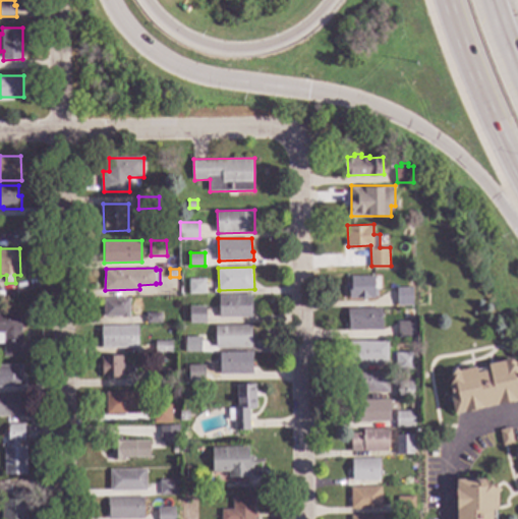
[(376,288),(379,288),(379,295),(376,296),(376,297),(351,298),(350,290),(348,290),(347,282),(353,282),(353,276),(376,276),(376,288)]
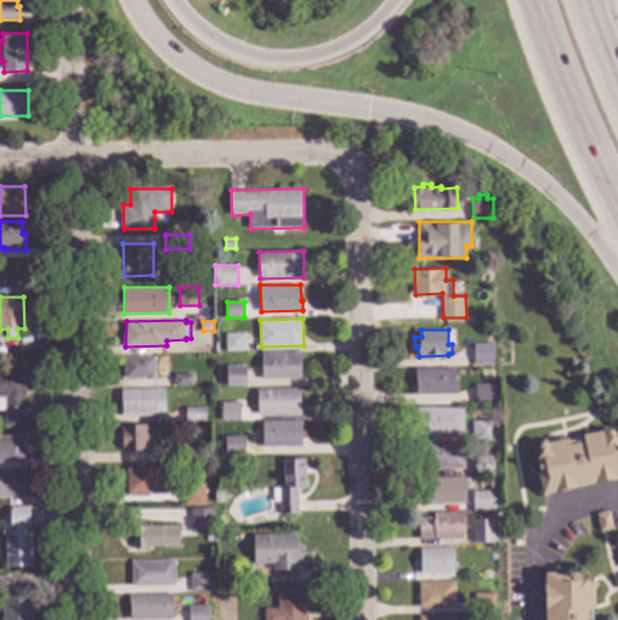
[(247,351),(227,351),(227,333),(247,332),(247,351)]
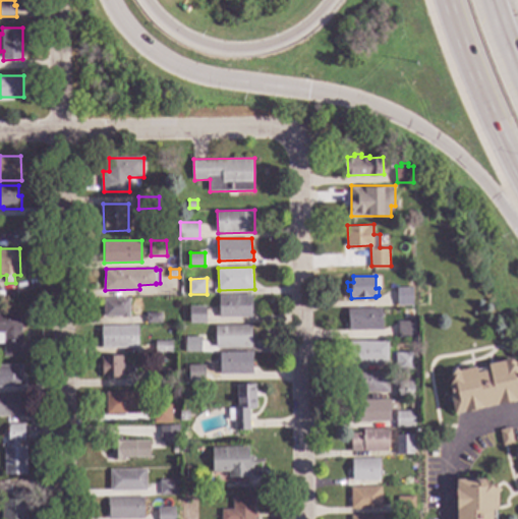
[(413,304),(399,305),(398,288),(413,287),(413,304)]
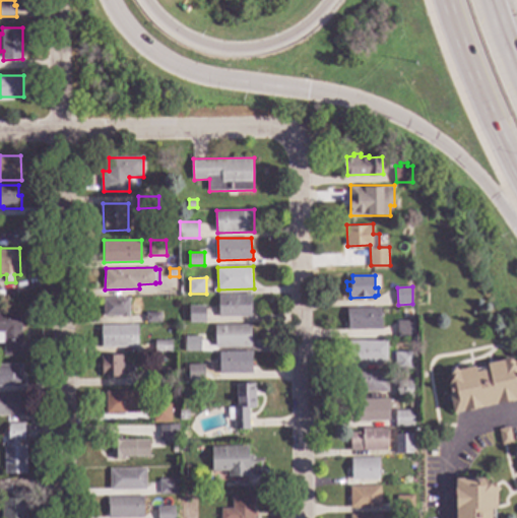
[(253,316),(220,316),(220,295),(252,294),(253,316)]
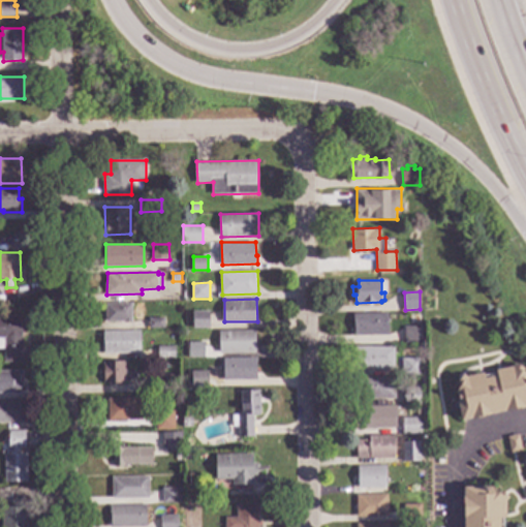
[(133,322),(126,322),(126,321),(107,321),(107,303),(133,303),(133,322)]
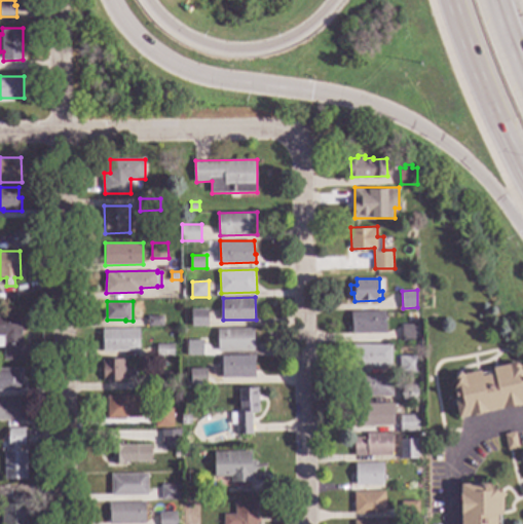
[(210,326),(193,326),(193,309),(210,309),(210,326)]
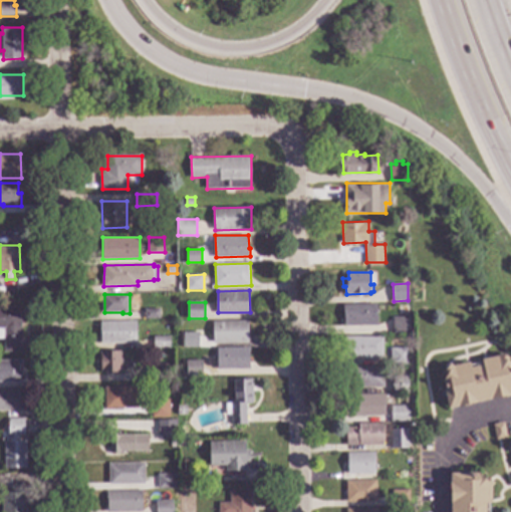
[(378,324),(346,325),(345,304),(377,303),(378,324)]
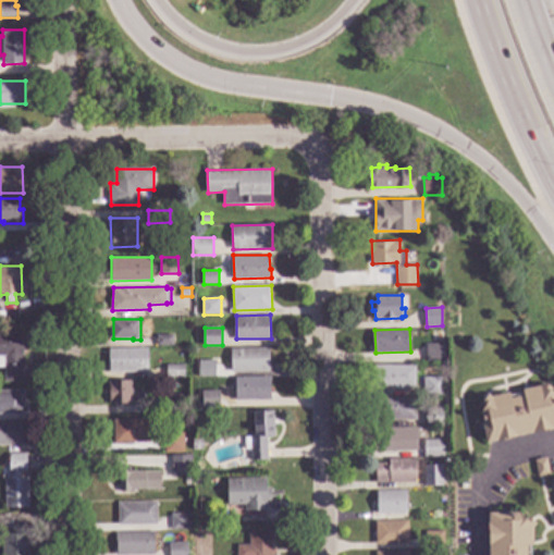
[(23,346),(24,346),(25,380),(5,381),(5,366),(0,366),(0,332),(23,332),(23,346)]
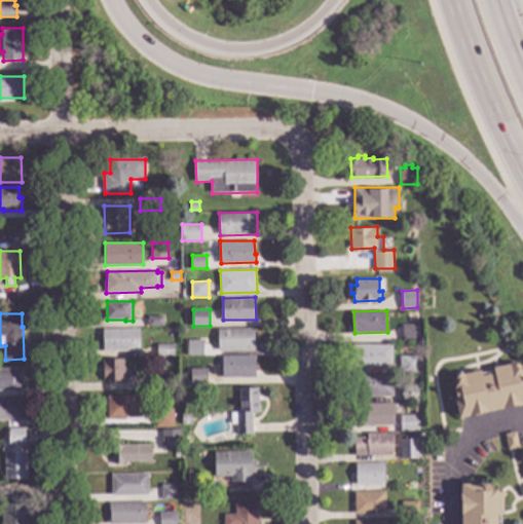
[(164,326),(149,326),(149,315),(164,315),(164,326)]
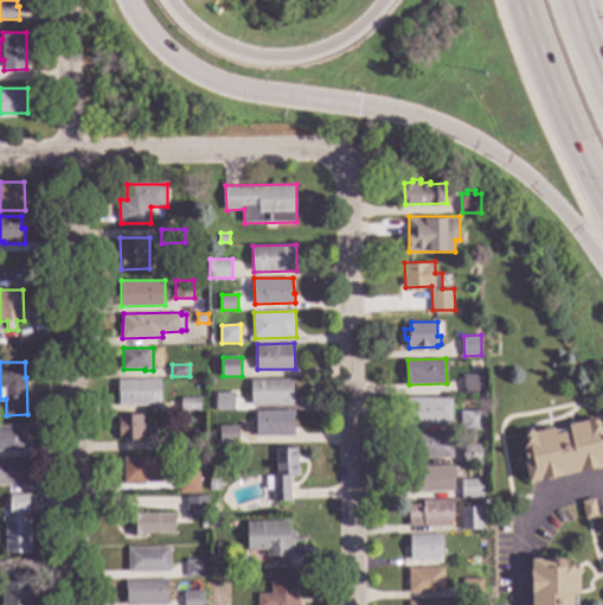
[(485,393),(466,393),(466,375),(483,374),(485,393)]
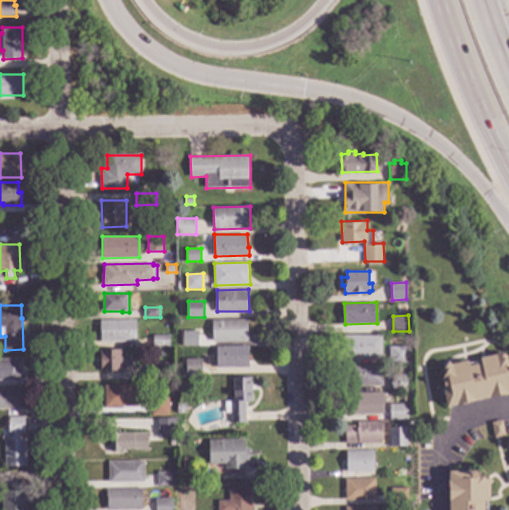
[(248,340),(214,341),(213,336),(211,336),(211,326),(213,326),(213,320),(248,319),(248,340)]
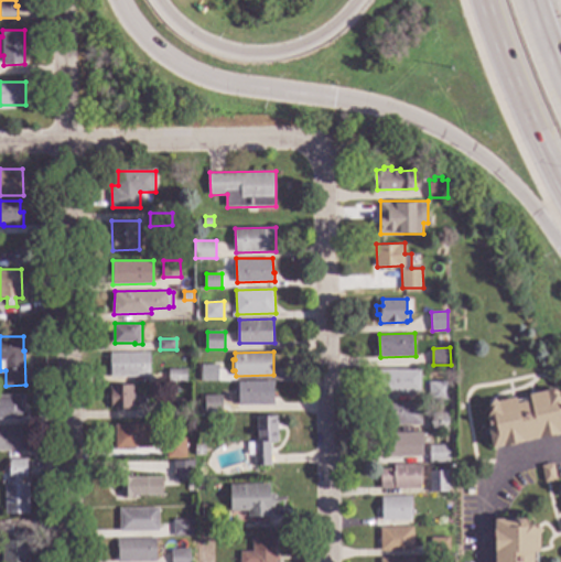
[(151,353),(152,376),(112,377),(111,353),(151,353)]
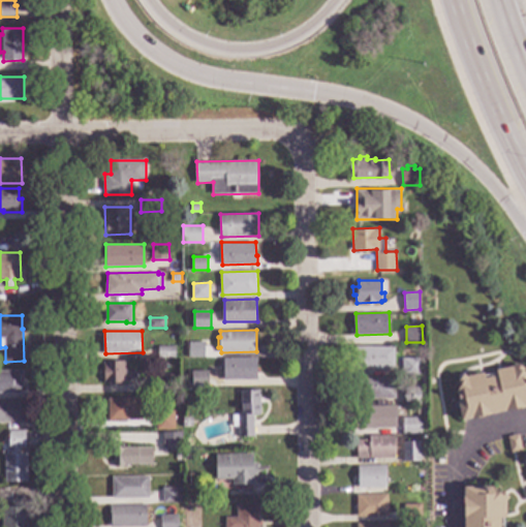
[(190,357),(207,357),(207,341),(189,341),(190,357)]
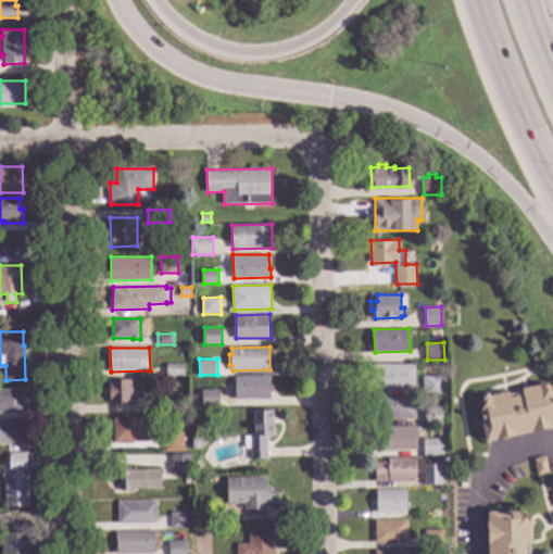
[(416,364),(415,387),(374,386),(375,363),(416,364)]
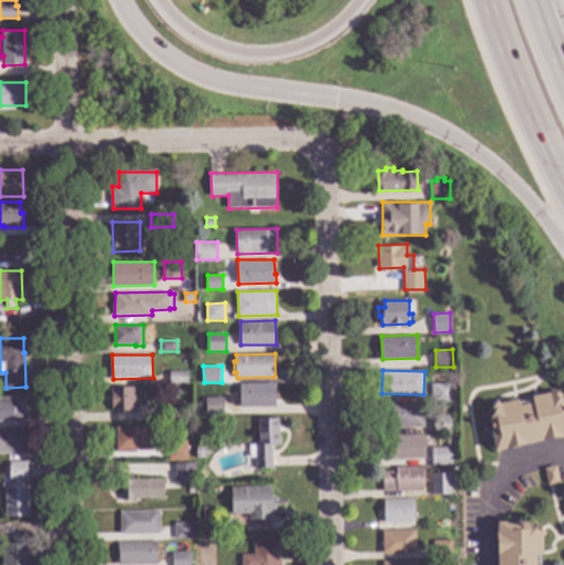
[(190,383),(171,383),(171,371),(188,371),(190,383)]
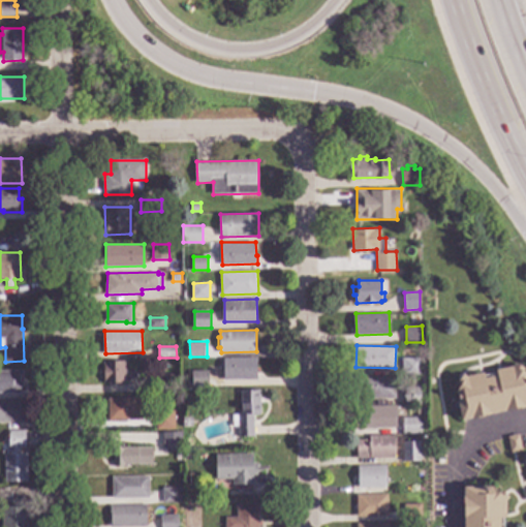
[(258,379),(225,380),(225,358),(257,358),(258,379)]
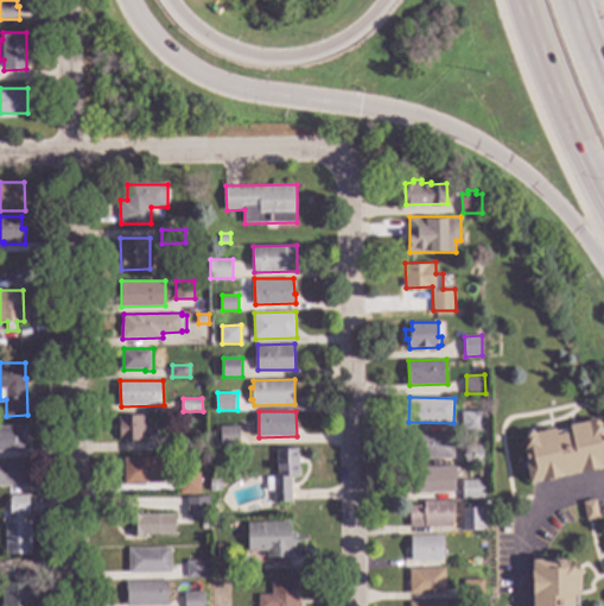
[(484,431),(464,431),(463,411),(483,411),(484,431)]
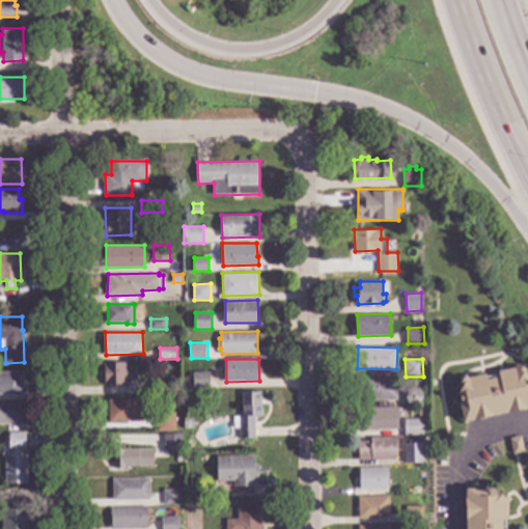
[(127,384),(106,384),(105,363),(126,362),(127,384)]
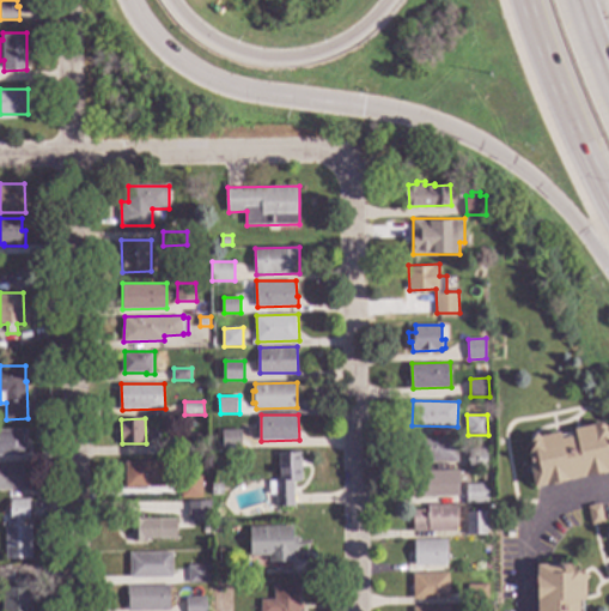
[(608,425),(606,429),(608,430),(608,472),(588,477),(586,475),(535,485),(529,454),(534,445),(530,443),(536,433),(541,435),(561,431),(562,437),(576,434),(574,428),(595,423),(597,419),(608,425)]
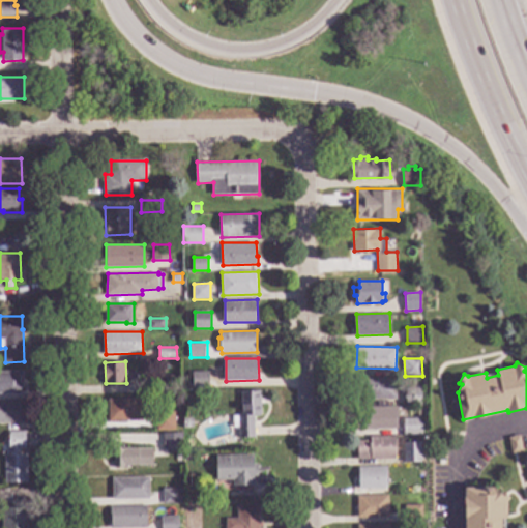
[(210,386),(194,386),(194,371),(209,370),(210,386)]
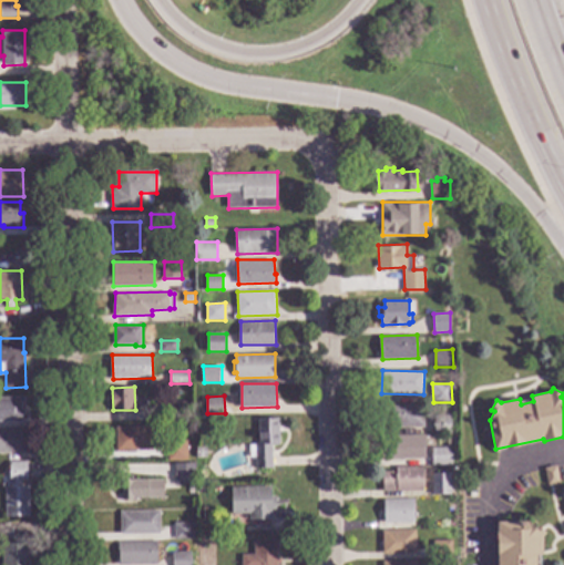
[(26,414),(22,414),(22,420),(0,420),(0,397),(26,397),(26,414)]
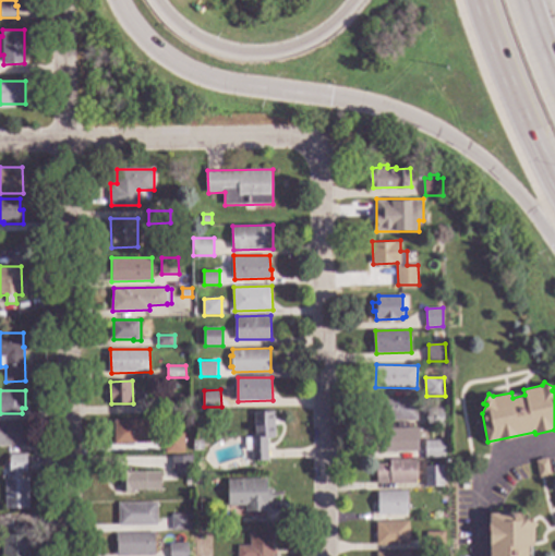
[(182,414),(164,415),(164,395),(182,395),(182,414)]
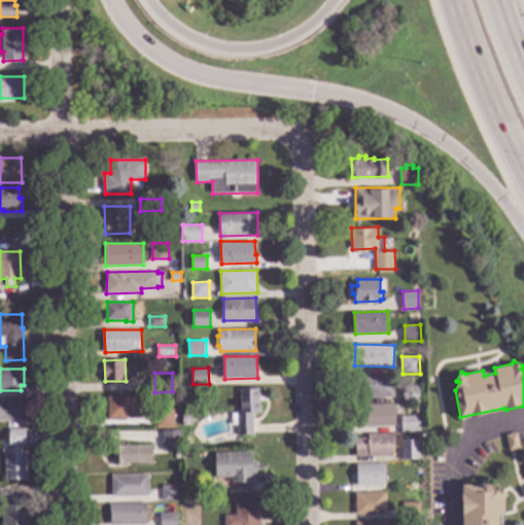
[(395,396),(357,396),(357,391),(355,391),(354,377),(394,376),(395,396)]
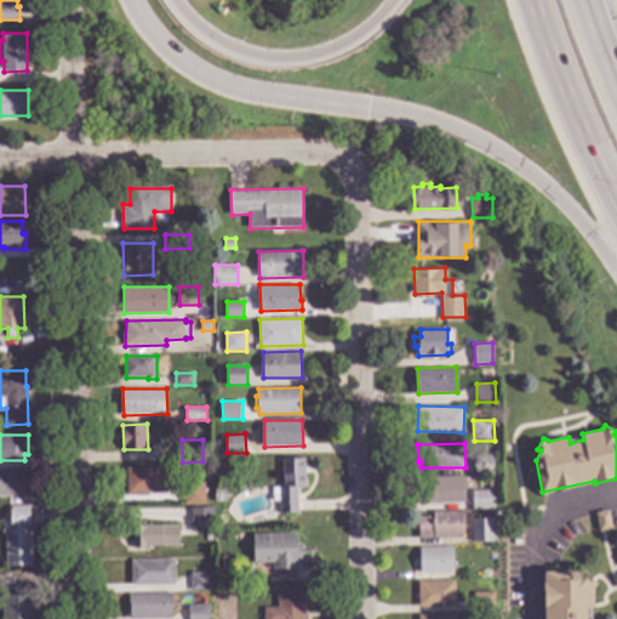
[(495,475),(476,475),(476,467),(474,464),(476,463),(476,454),(495,454),(495,475)]
